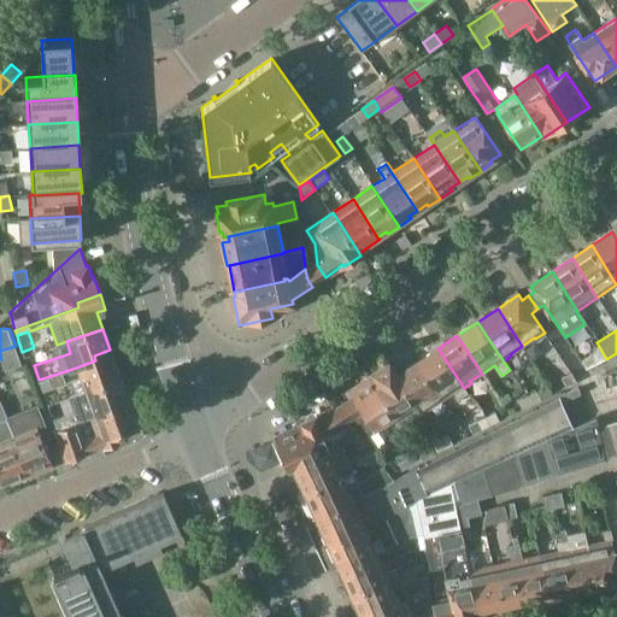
[(466,394),(464,388),(438,348),(417,362),(442,400),(454,392),(459,399),(466,394)]
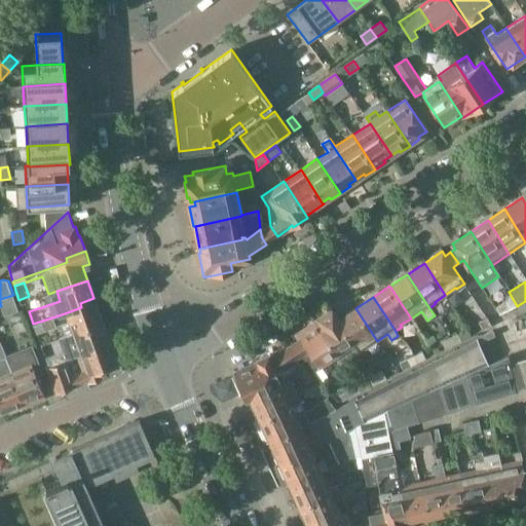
[(103,323),(94,298),(80,303),(81,307),(65,313),(72,334),(103,323)]
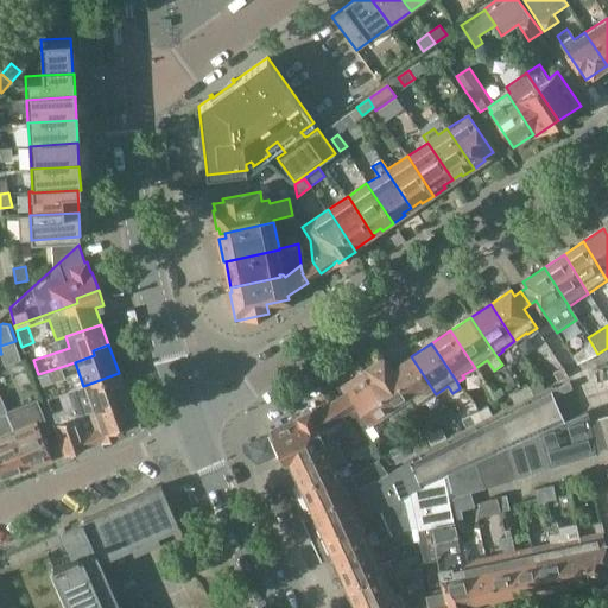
[(593,346),(572,356),(576,363),(597,354),(593,346)]
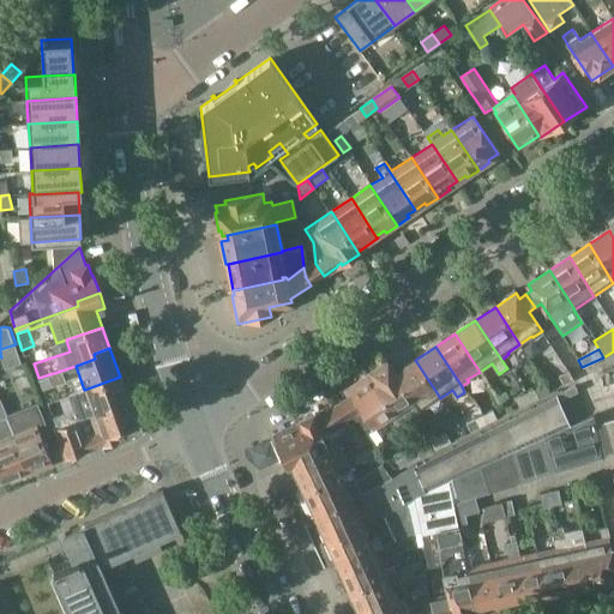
[(368,377),(392,414),(391,415),(392,416),(413,403),(411,401),(413,401),(396,373),(395,373),(386,360),(371,372),(372,373),(368,377)]
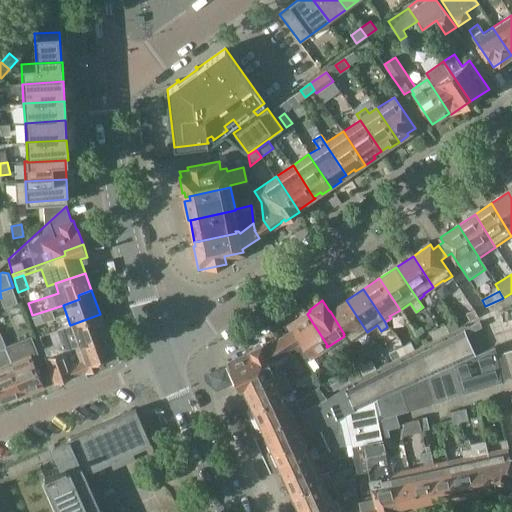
[(357,339),(367,332),(346,300),(330,311),(344,334),(343,334),(344,336),(350,346),(358,340),(357,339)]
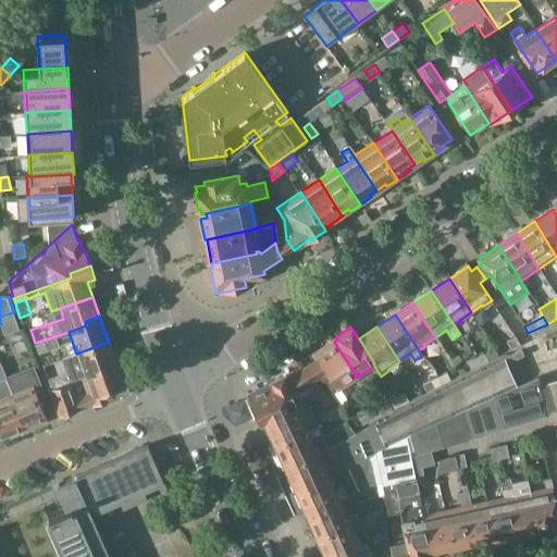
[(60,347),(56,336),(35,343),(39,354),(60,347)]
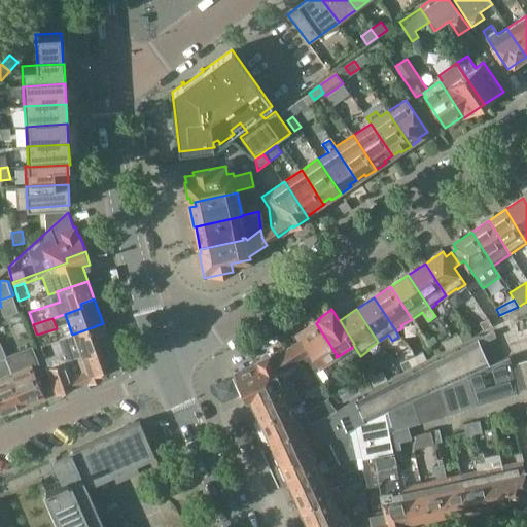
[(489,318),(480,323),(484,330),(493,325),(489,318)]
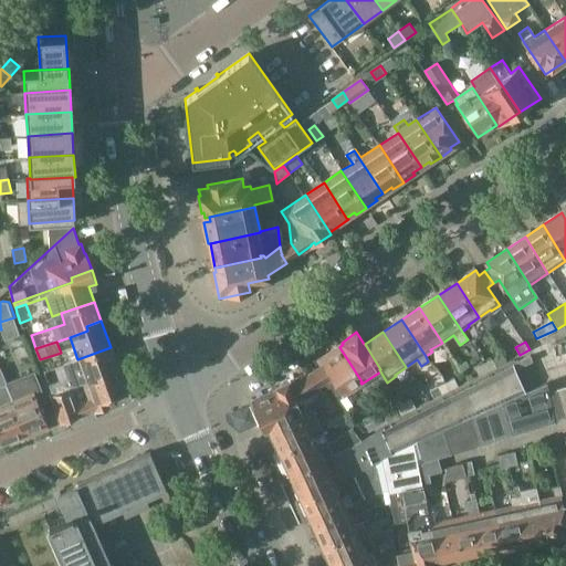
[(53,395),(72,388),(83,384),(104,376),(103,374),(118,368),(111,347),(77,359),(62,365),(66,378),(49,384),(53,395)]
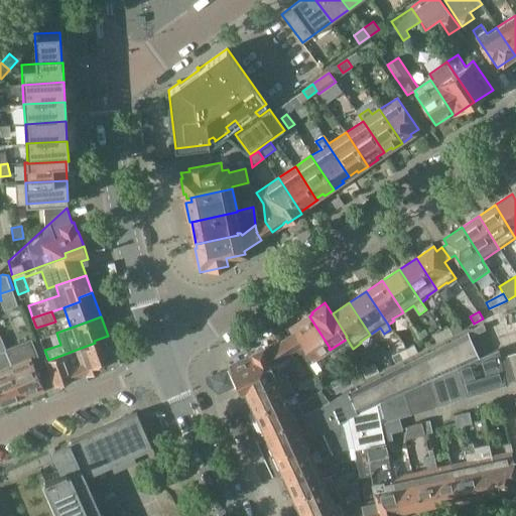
[(295,333),(286,339),(293,349),(308,364),(314,360),(330,350),(329,349),(330,348),(309,316),(291,328),(295,333)]
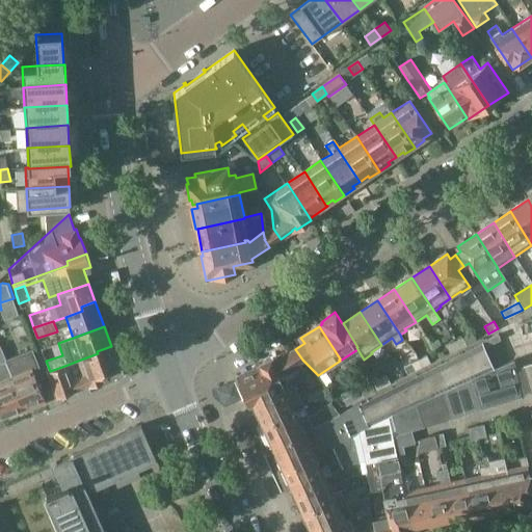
[(414,406),(441,394),(471,380),(482,375),(489,371),(493,370),(482,348),(498,340),(495,335),(457,354),(344,411),(357,431),(388,419),(414,406)]
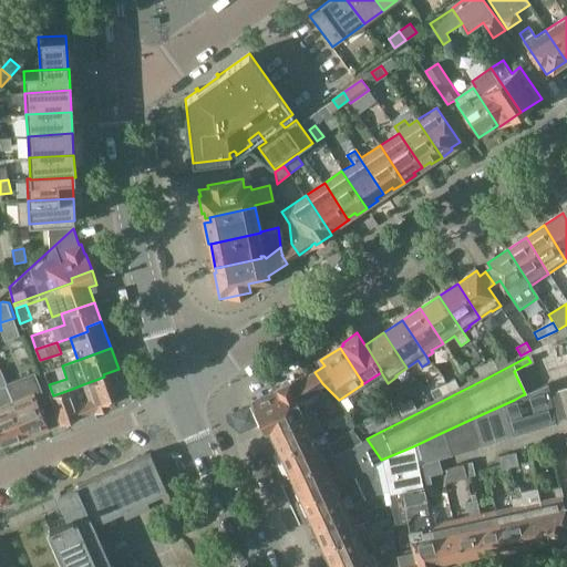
[(497,368),(493,359),(483,363),(484,366),(488,372),(497,368)]
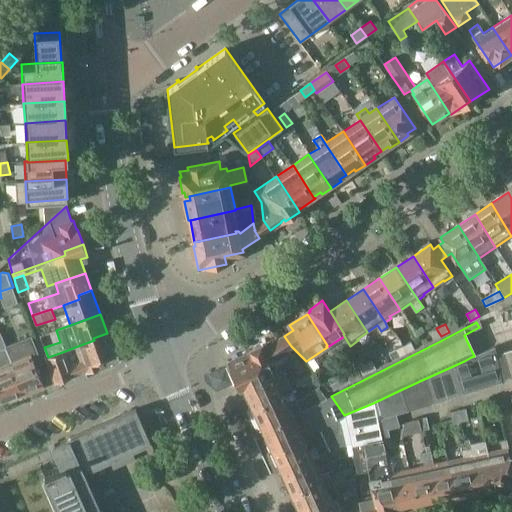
[(433,340),(441,336),(437,330),(436,328),(429,332),(433,340)]
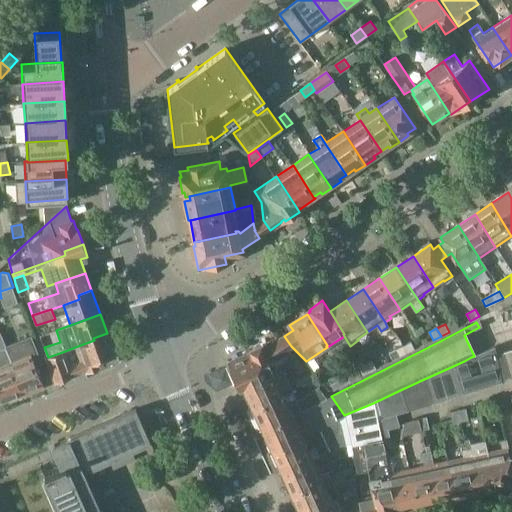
[(94,340),(75,347),(80,361),(70,364),(65,351),(48,357),(47,357),(56,383),(72,377),(71,377),(84,372),(84,373),(85,372),(101,366),(117,360),(111,342),(110,343),(107,333),(93,338),(94,340)]
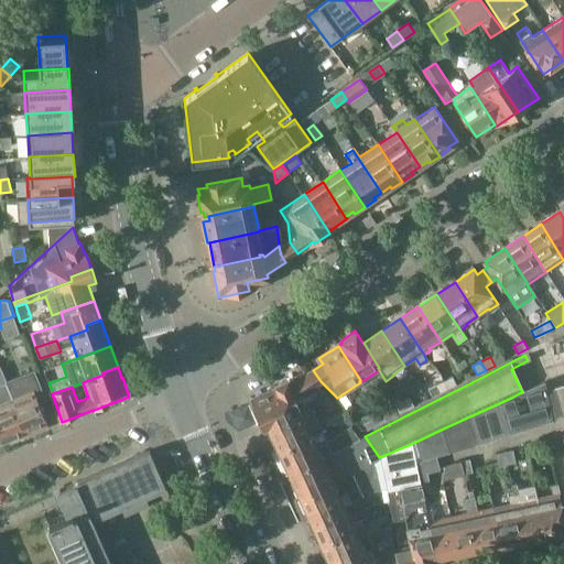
[(0,438),(1,441),(15,435),(17,438),(22,436),(14,419),(19,416),(6,381),(7,381),(2,370),(0,370),(0,438)]
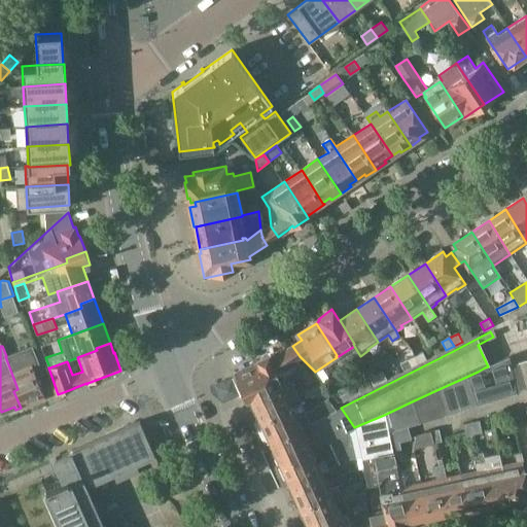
[(295,359),(300,356),(292,346),(278,355),(276,352),(256,361),(257,362),(233,374),(243,397),(244,396),(246,399),(250,397),(292,379),(299,376),(300,376),(306,370),(295,359)]
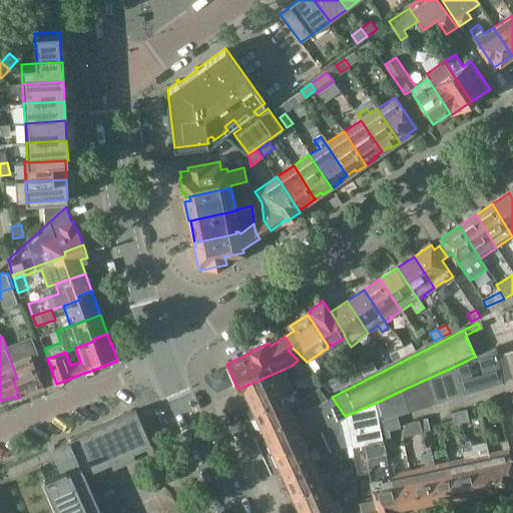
[(6,349),(6,347),(5,347),(17,379),(13,381),(20,397),(44,387),(36,368),(41,366),(30,339),(6,349)]
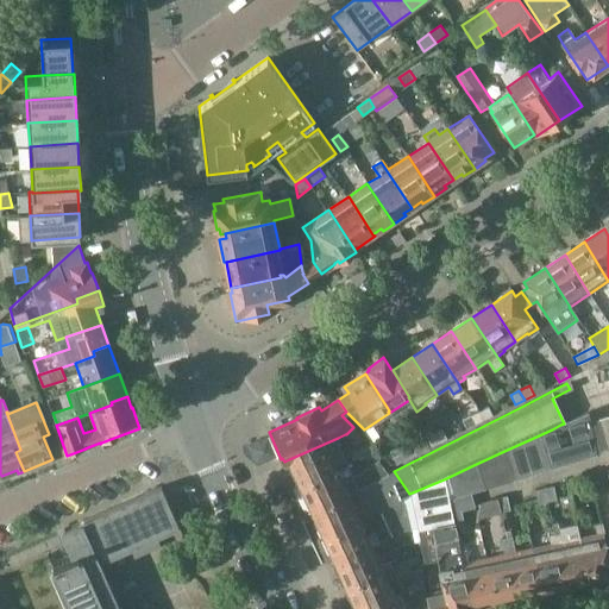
[(476,413),(483,421),(495,415),(489,406),(476,413)]
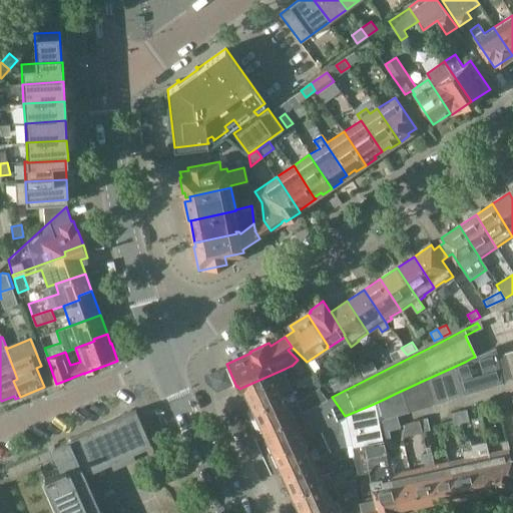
[(465,362),(454,367),(457,385),(459,384),(462,396),(503,383),(503,381),(497,354),(495,347),(475,357),(472,358),(473,361),(478,360),(483,375),(470,380),(465,362)]
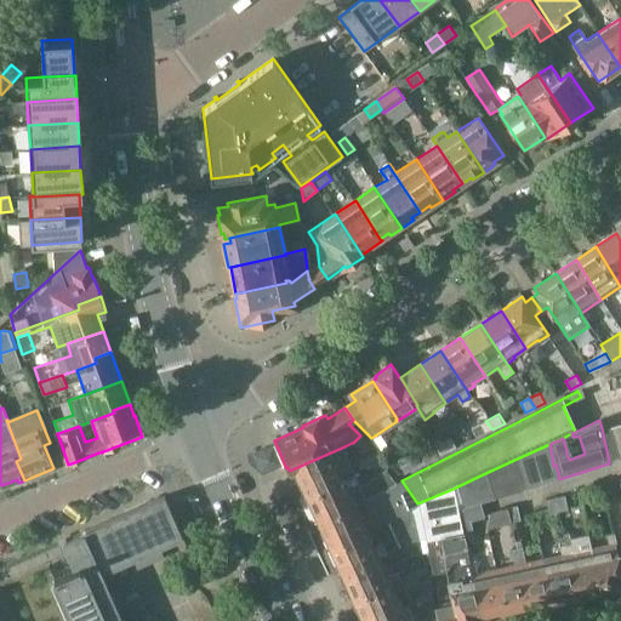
[(476,438),(493,429),(485,421),(479,423),(479,425),(472,428),(476,438)]
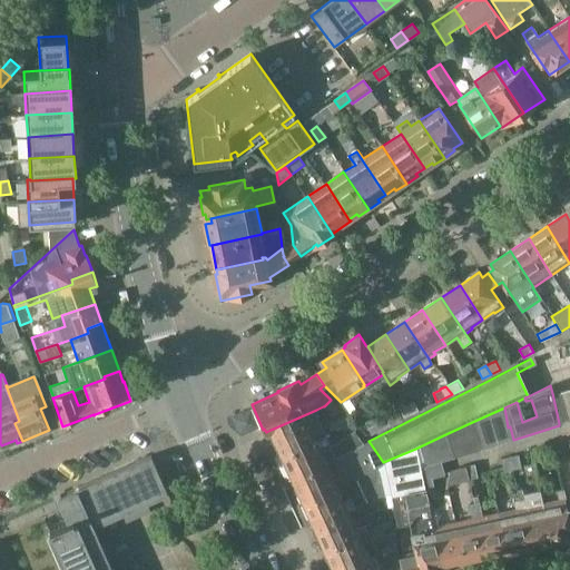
[(560,430),(569,425),(569,387),(552,393),(559,423),(559,425),(560,430)]
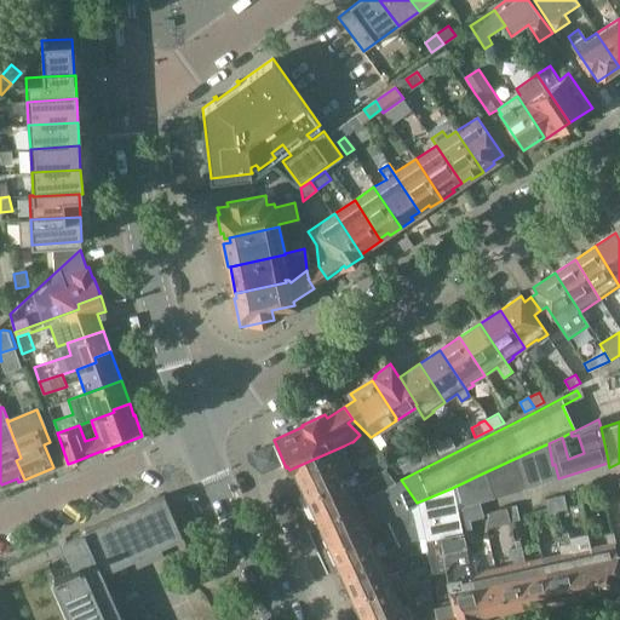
[(360,435),(352,442),(351,442),(361,454),(369,448),(366,441),(360,435)]
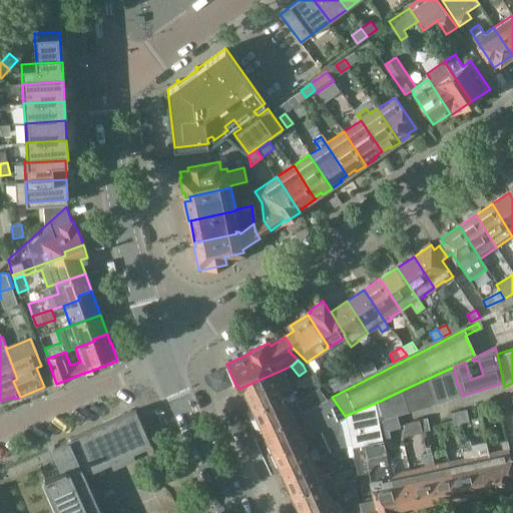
[(345,373),(351,383),(370,374),(366,366),(363,361),(347,370),(348,371),(345,373)]
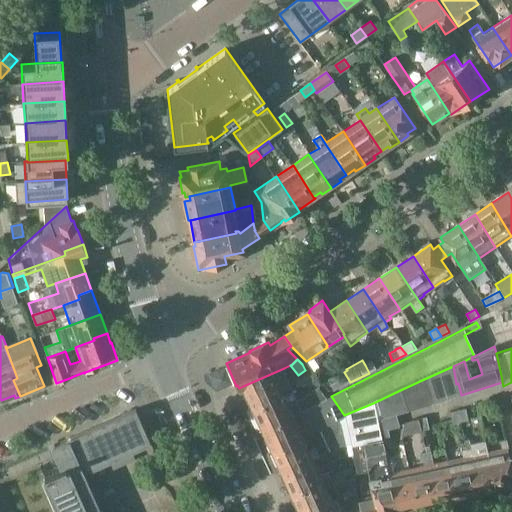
[(365,365),(369,373),(377,369),(372,361),(365,365)]
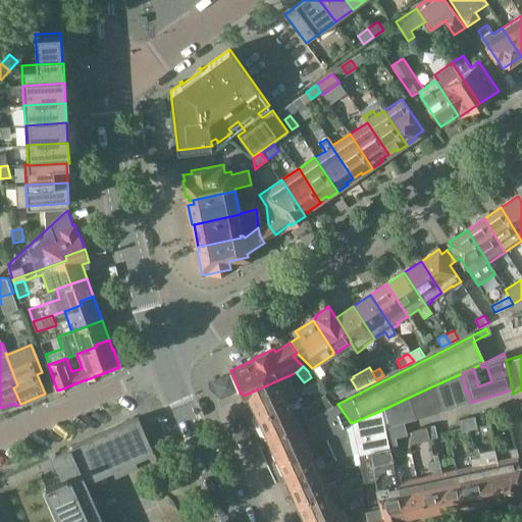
[(465,392),(462,373),(432,386),(440,412),(470,403),(467,390),(465,392)]
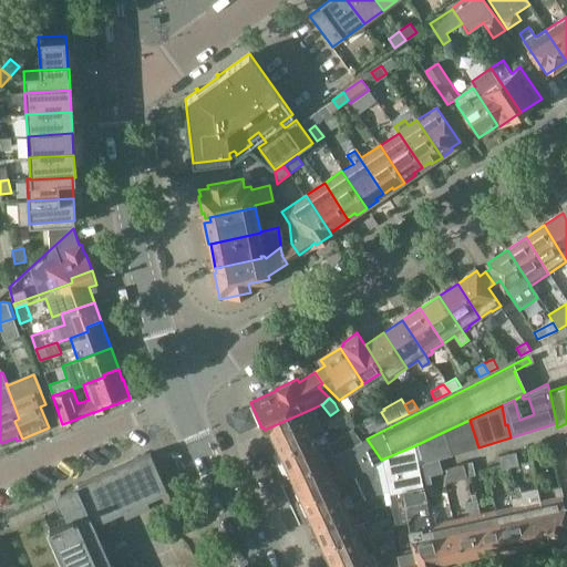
[(315,408),(269,428),(274,437),(270,440),(277,452),(325,431),(315,408)]
